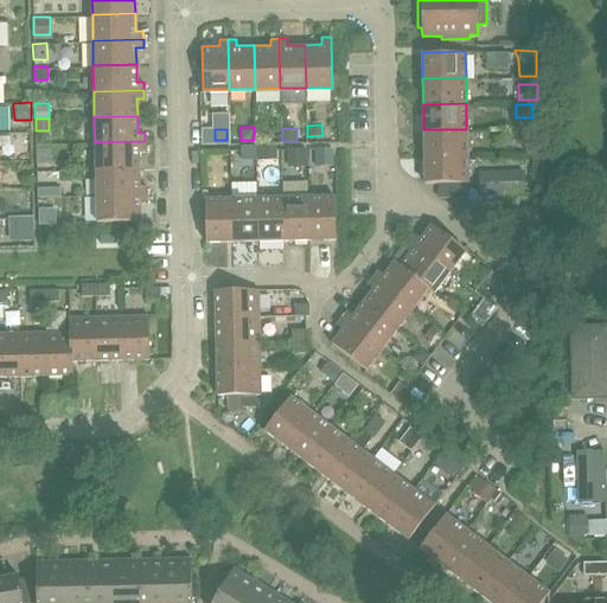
[(423,129),(423,155),(467,154),(466,129),(423,129)]
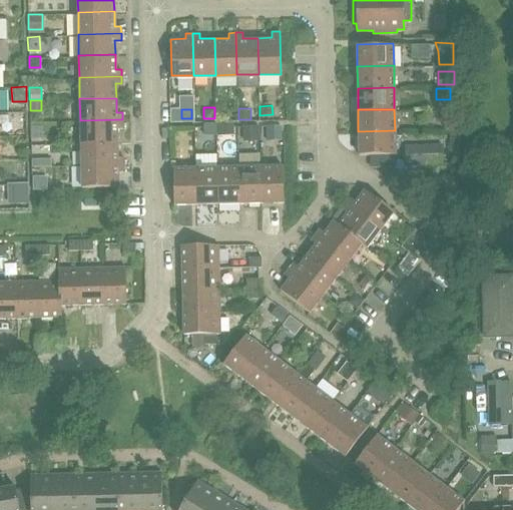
[(444,127),(460,127),(460,117),(445,117),(444,127)]
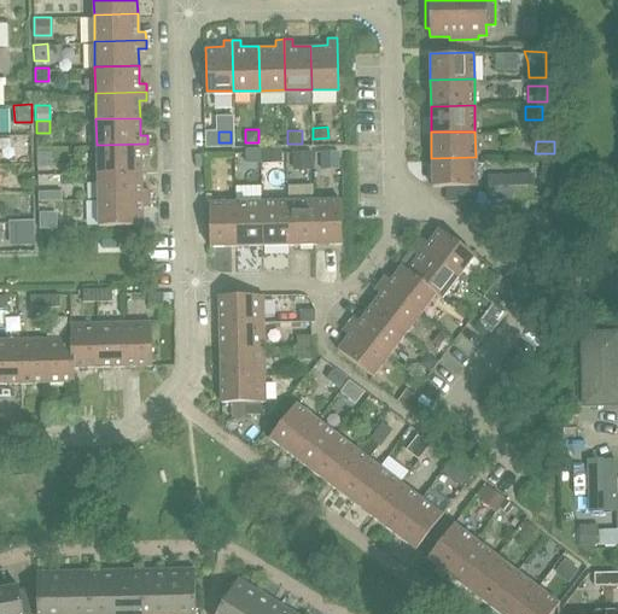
[(97,145),(97,171),(141,170),(140,153),(147,152),(147,144),(97,145)]
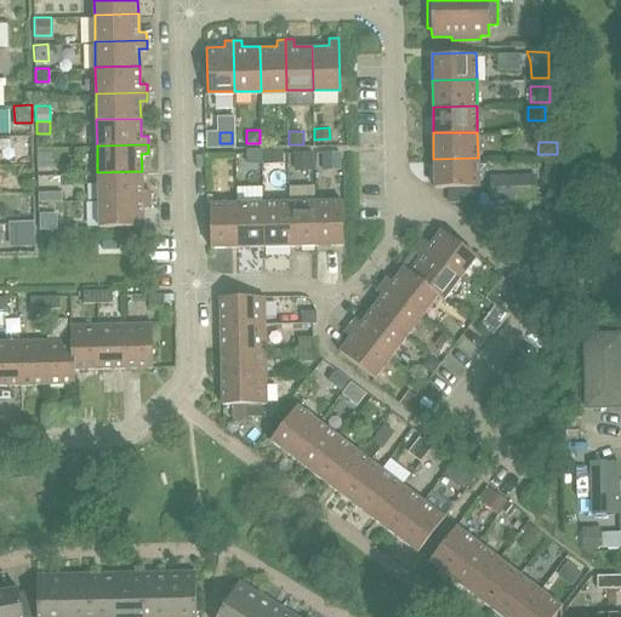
[(262,161),(261,146),(246,147),(246,153),(246,161),(248,161),(262,161)]
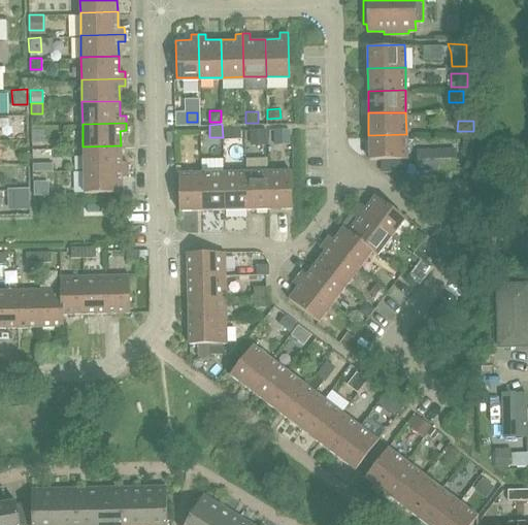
[(224,134),(237,134),(236,125),(224,125),(224,134)]
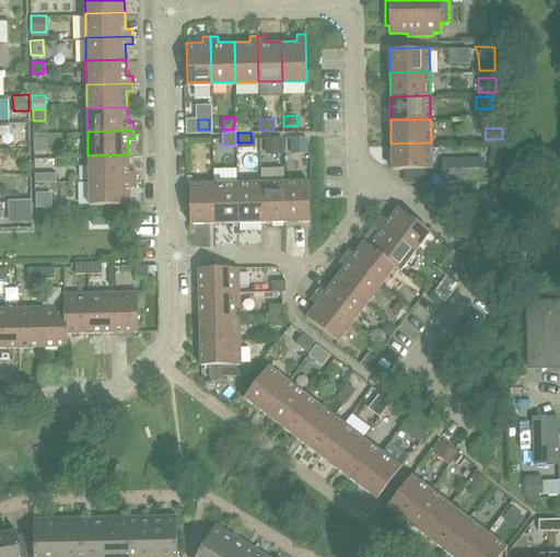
[(48,149),(47,135),(34,135),(34,149),(48,149)]
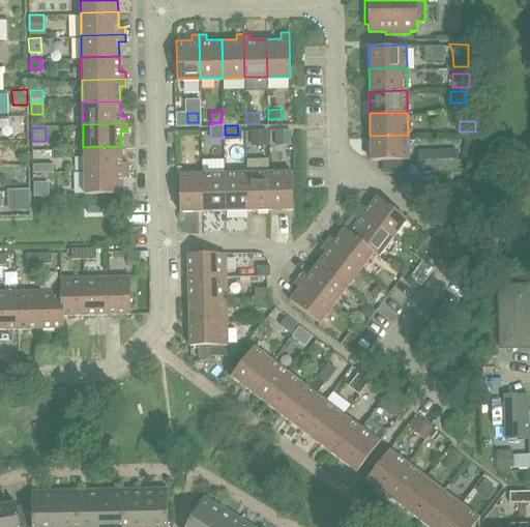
[(251,127),(251,143),(268,143),(268,127),(251,127)]
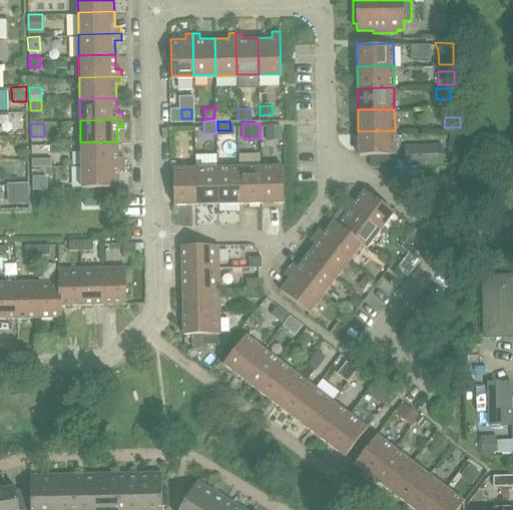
[(282,138),(282,123),(265,123),(266,138),(282,138)]
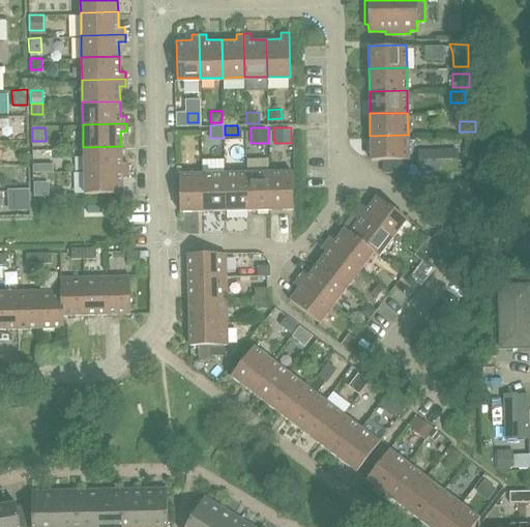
[(408,158),(408,135),(370,136),(371,158),(408,158)]
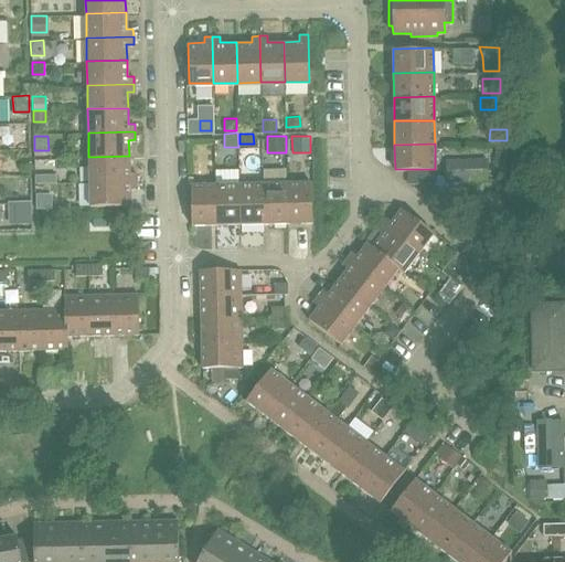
[(88,157),(88,180),(136,179),(136,171),(129,171),(129,156),(88,157)]
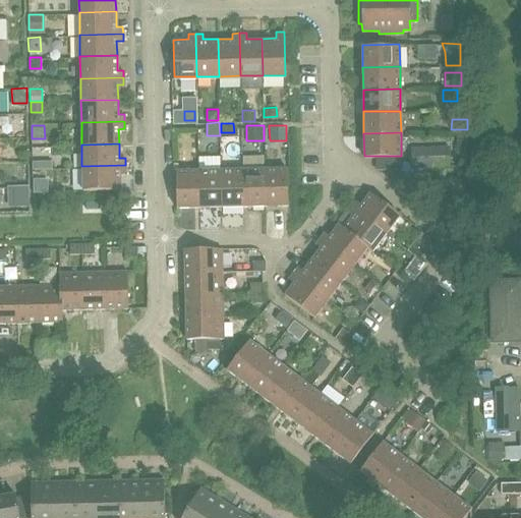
[(410,146),(410,165),(431,165),(449,165),(449,145),(410,146)]
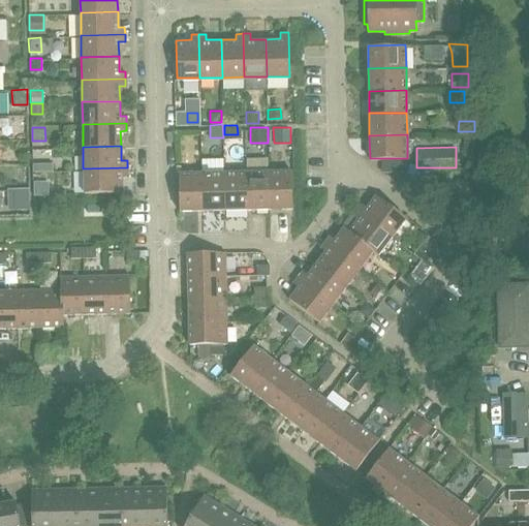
[(41,158),(32,158),(32,168),(41,168),(41,158)]
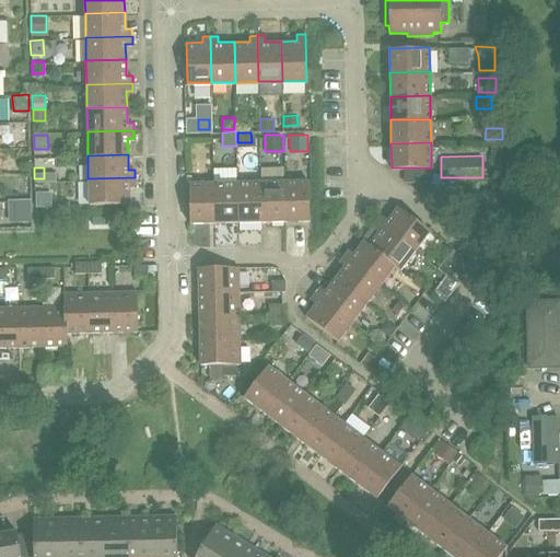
[(89,204),(129,202),(128,185),(135,185),(135,177),(88,178),(89,204)]
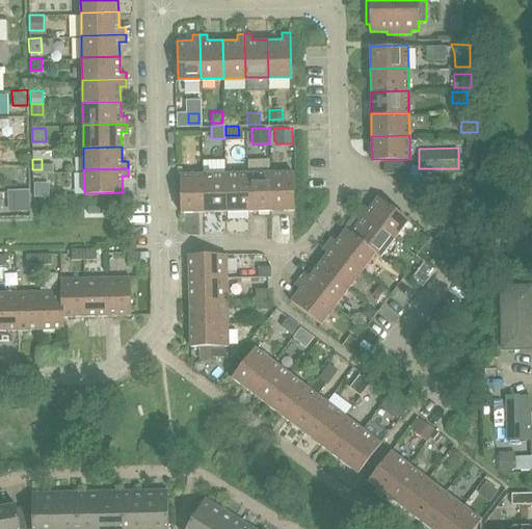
[(293,208),(292,170),(269,172),(270,208),(293,208)]
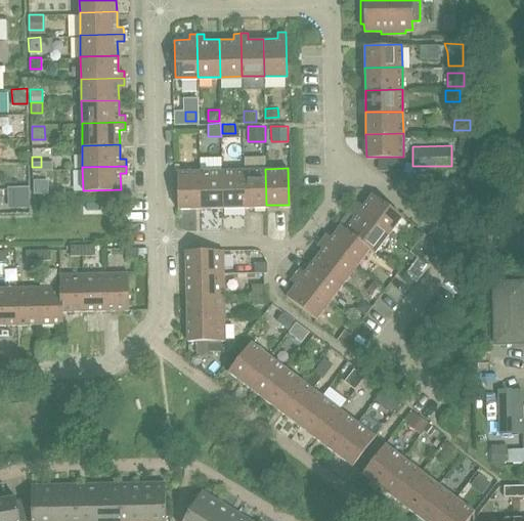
[(244,169),(221,170),(222,206),(244,206),(244,169)]
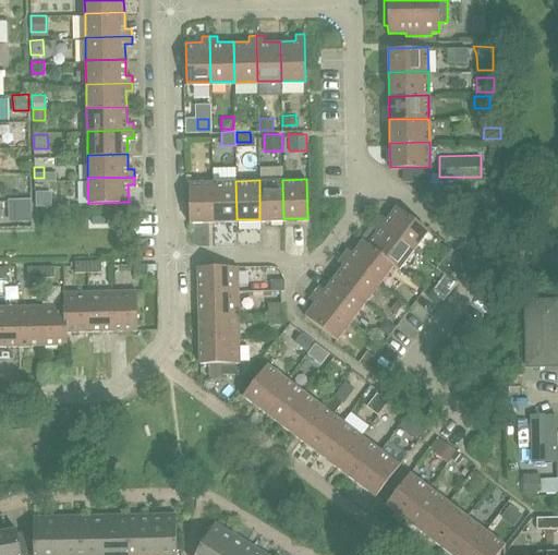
[(282,180),(259,180),(259,219),(283,218),(282,180)]
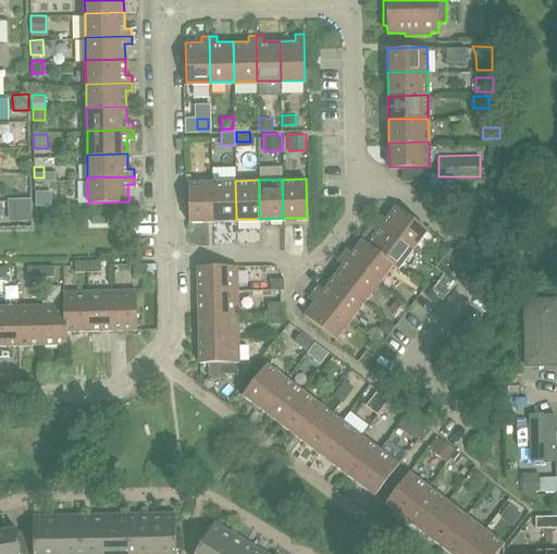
[(188,220),(212,220),(211,181),(188,182),(188,220)]
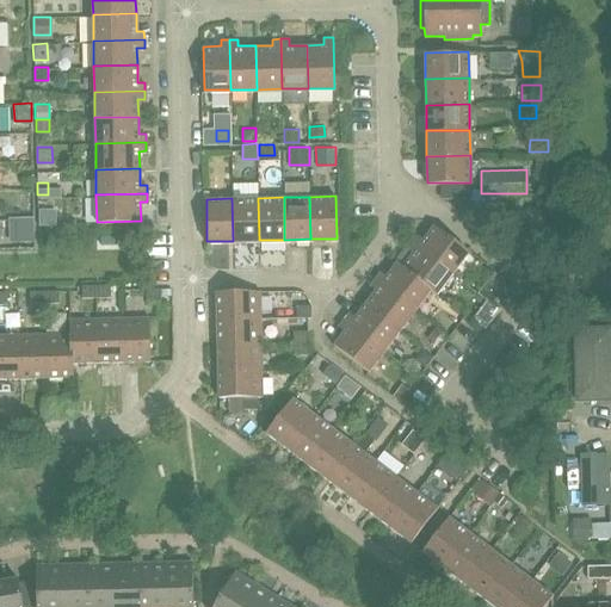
[(258,198),(232,198),(233,241),(259,240),(258,198)]
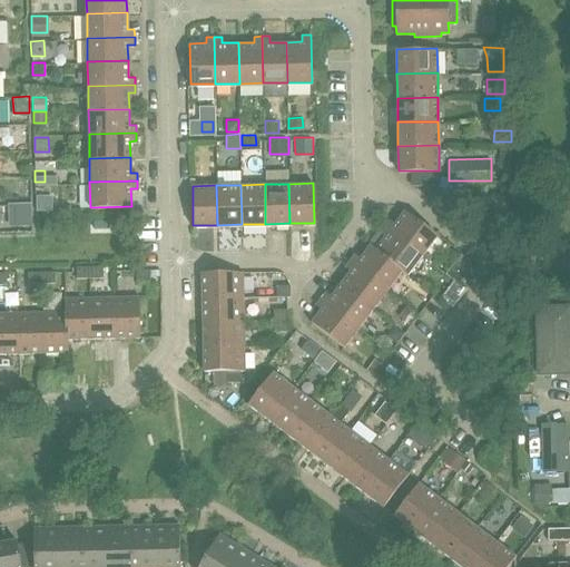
[(20,215),(30,215),(29,205),(20,205),(20,215)]
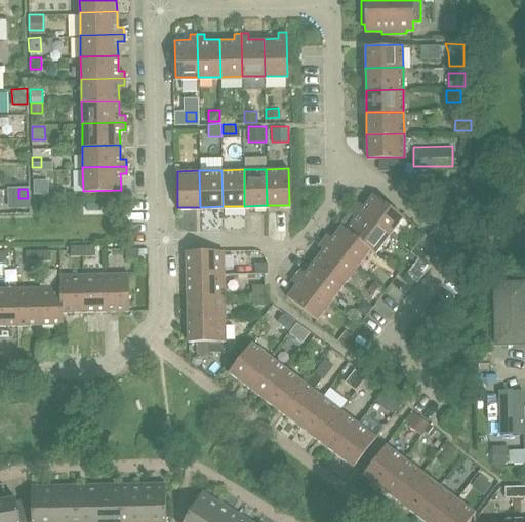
[(359,201),(354,207),(389,234),(402,215),(372,193),(364,205),(359,201)]
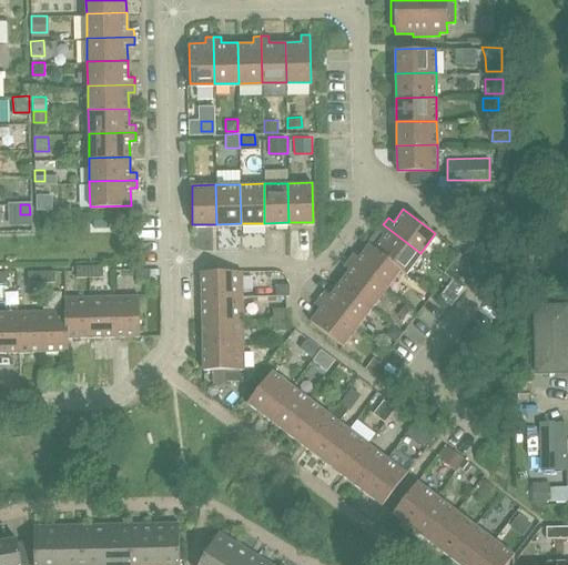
[(369,242),(368,243),(406,272),(421,253),(383,224),(378,231),(384,235),(375,246),(369,242)]
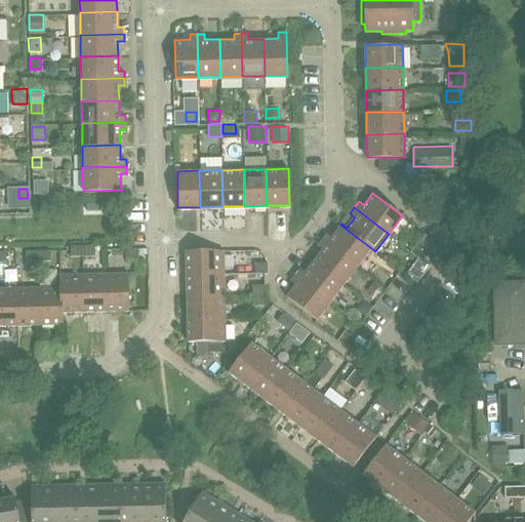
[(374,251),(375,251),(340,225),(331,236),(327,233),(322,239),(357,265),(370,248),(374,251)]
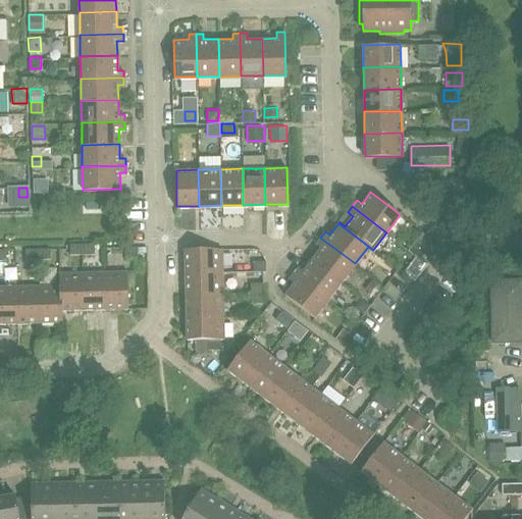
[(408,249),(416,255),(426,263),(429,260),(430,257),(430,255),(431,253),(431,251),(431,248),(431,246),(431,244),(430,242),(430,240),(429,238),(422,230),(408,249)]
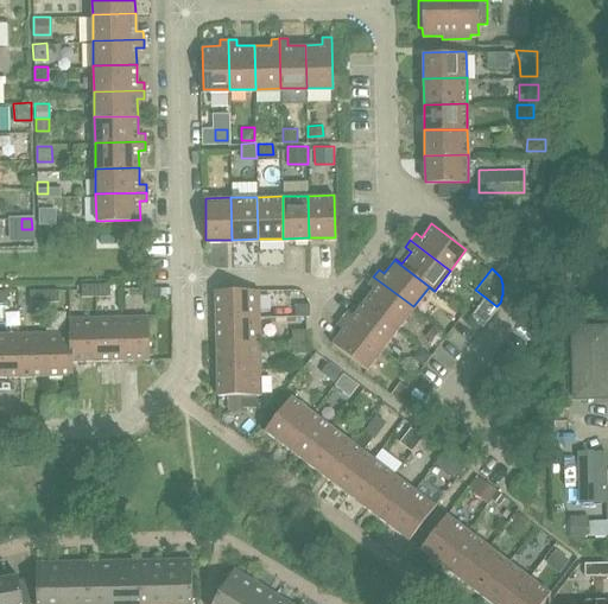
[(374,287),(363,300),(398,326),(413,306),(373,277),(368,283),(374,287)]
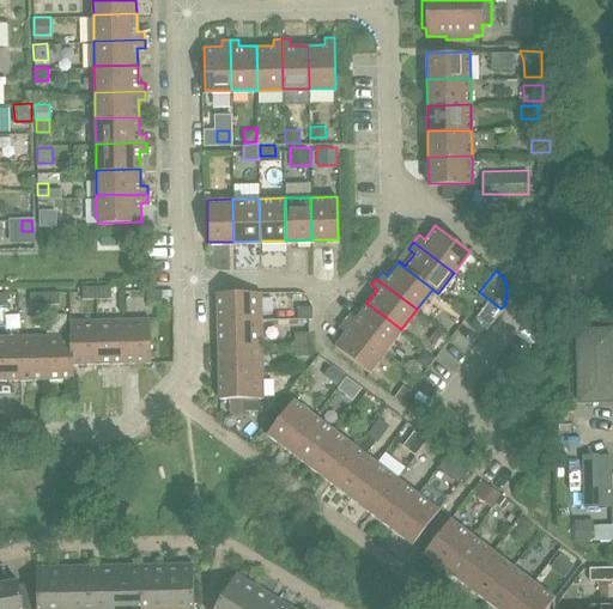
[(82,284),(82,288),(82,297),(96,296),(96,284),(82,284)]
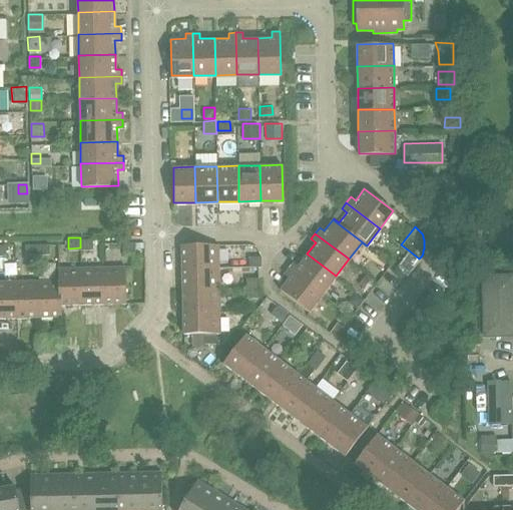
[(92,247),(92,237),(80,237),(80,247),(92,247)]
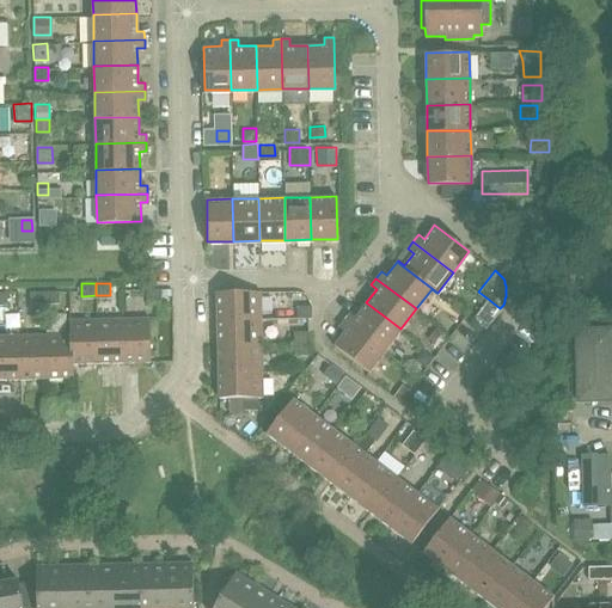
[(160,299),(160,287),(146,287),(146,300),(160,299)]
